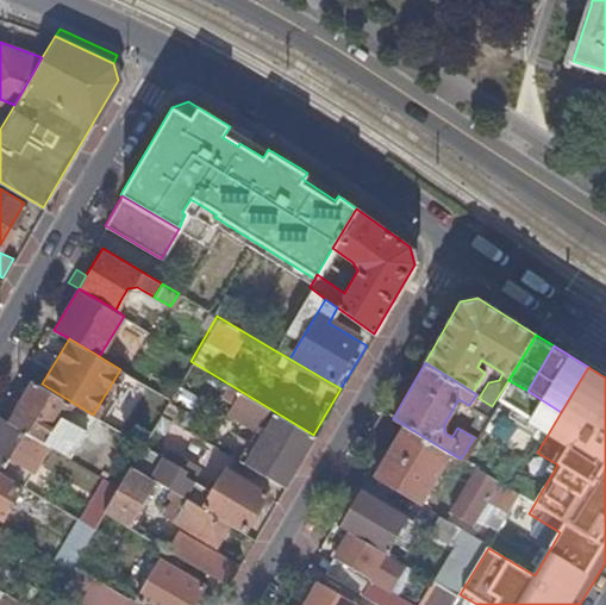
[(7,419),(45,442),(67,455),(83,426),(61,413),(69,400),(42,384),(32,378),(7,419)]
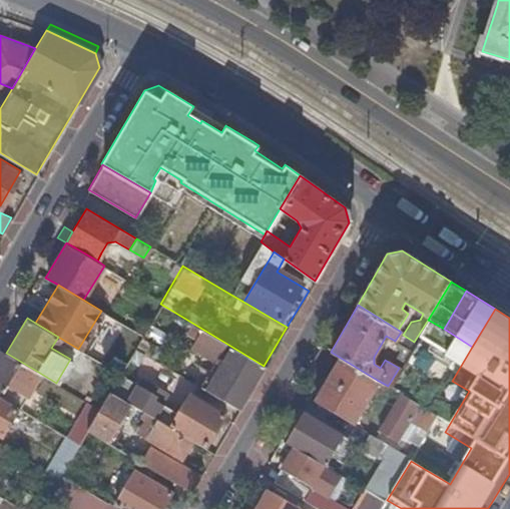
[(399,393),(434,414),(452,381),(472,347),(444,329),(428,320),(414,342),(410,350),(403,361),(399,368),(388,386),(399,393)]
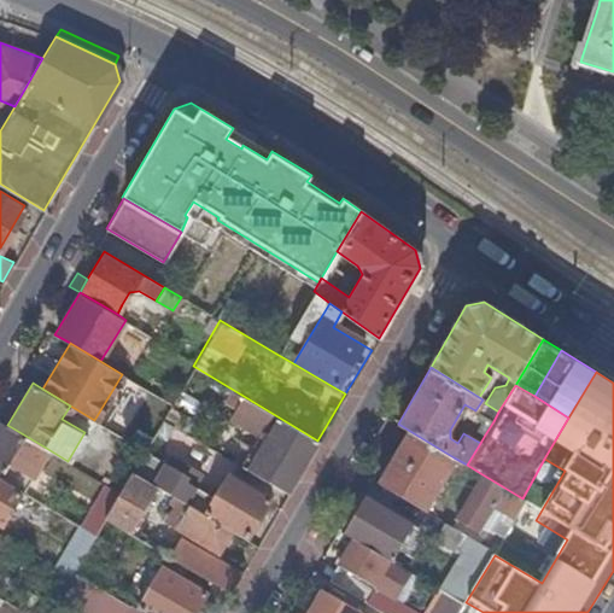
[(268,433),(247,468),(287,492),(317,441),(241,395),(229,414),(251,427),(252,425),(268,433)]
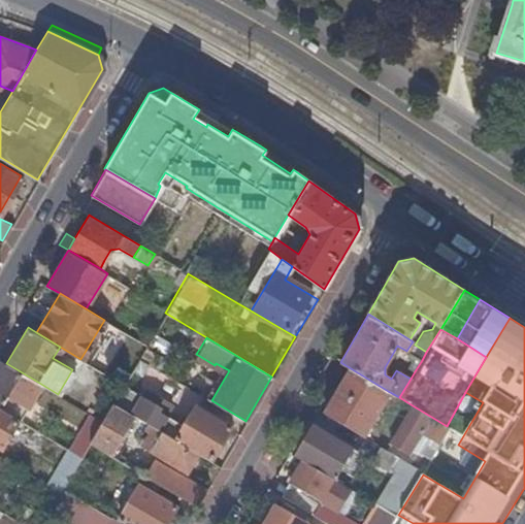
[(406,366),(415,371),(422,360),(408,351),(405,356),(409,359),(406,366)]
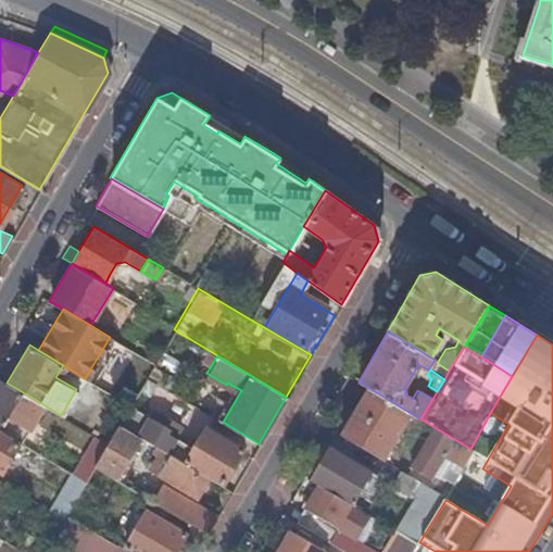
[(7,383),(0,378),(0,423),(2,424),(8,415),(27,427),(41,403),(7,383)]
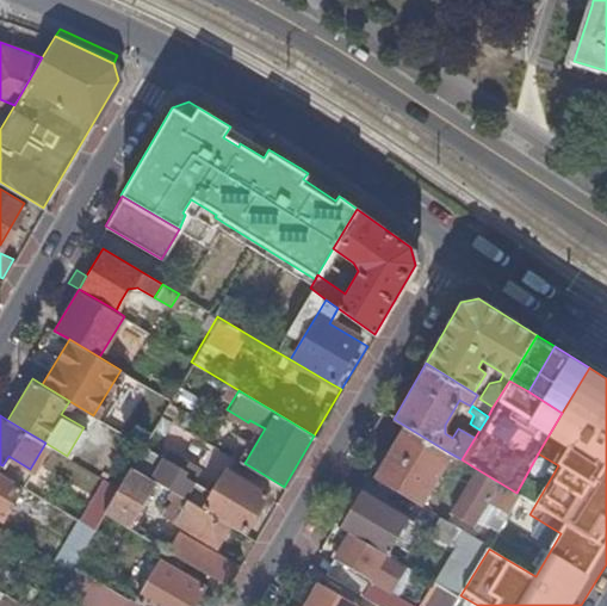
[(419,504),(448,452),(403,425),(372,477),(419,504)]
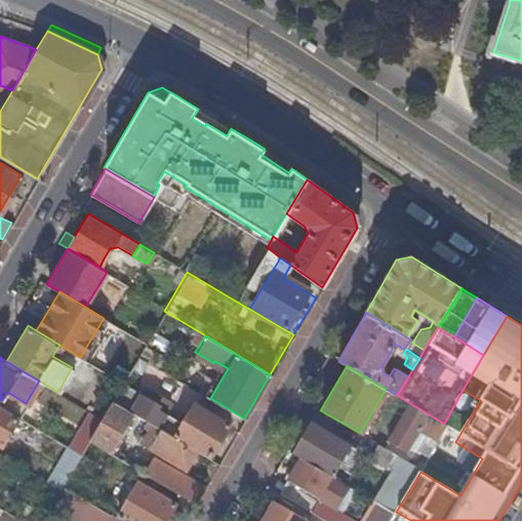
[(121,406),(130,411),(151,424),(173,437),(196,450),(209,457),(230,424),(193,402),(181,423),(170,417),(171,416),(163,412),(166,408),(121,383),(111,400),(121,406)]
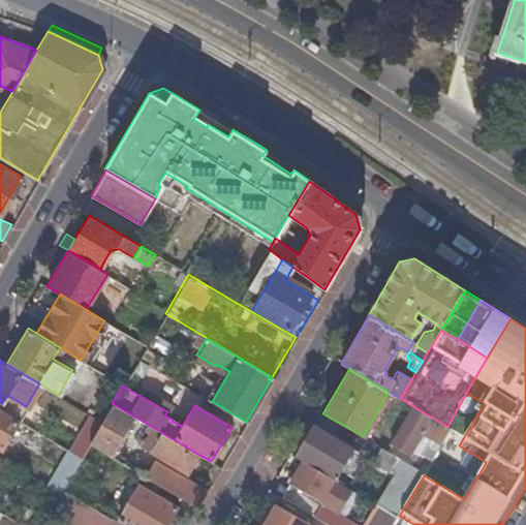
[(112,403),(88,443),(109,455),(131,414),(122,409),(112,403)]
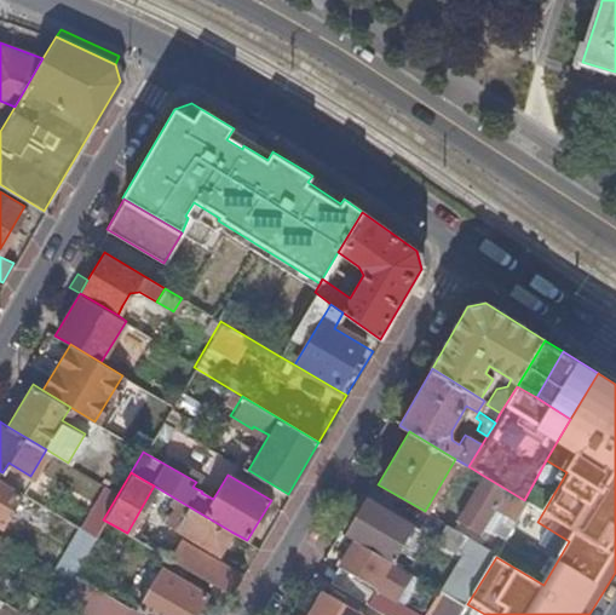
[(508,527),(524,500),(482,475),(455,519),(478,533),(488,515),(508,527)]
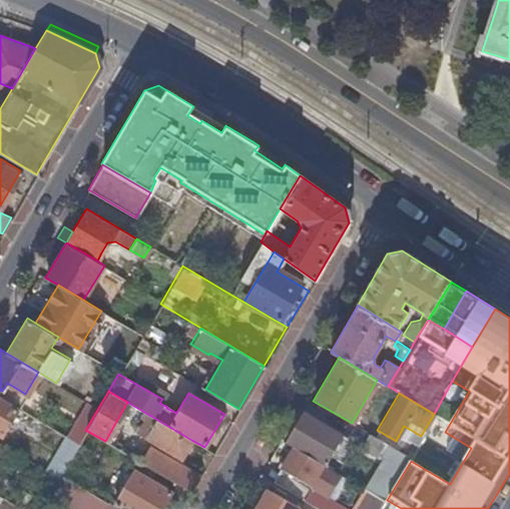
[(17,406),(0,396),(0,433),(17,406)]
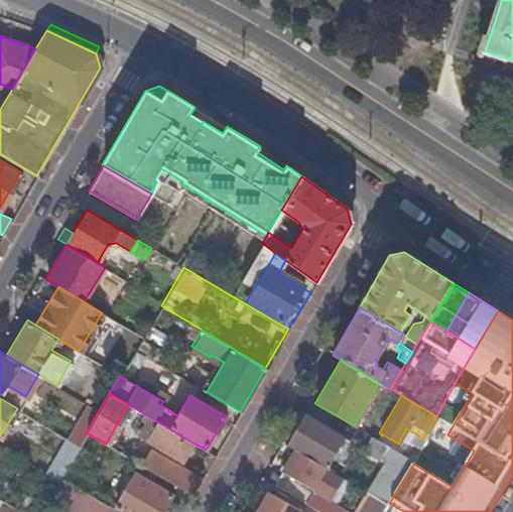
[(324,467),(325,467),(339,442),(323,432),(326,427),(304,415),(287,445),(293,450),(324,467)]
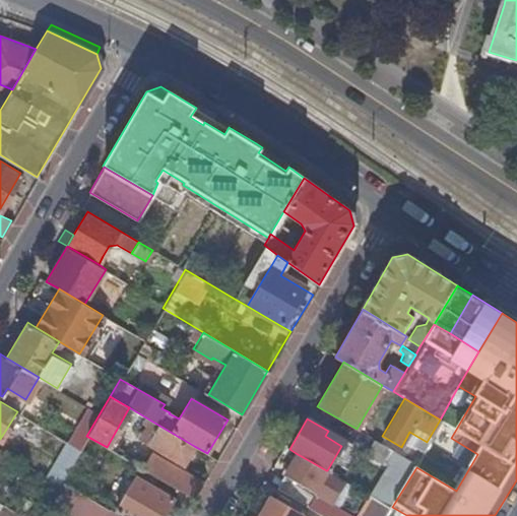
[(183,464),(194,446),(172,433),(149,420),(138,438),(183,464)]
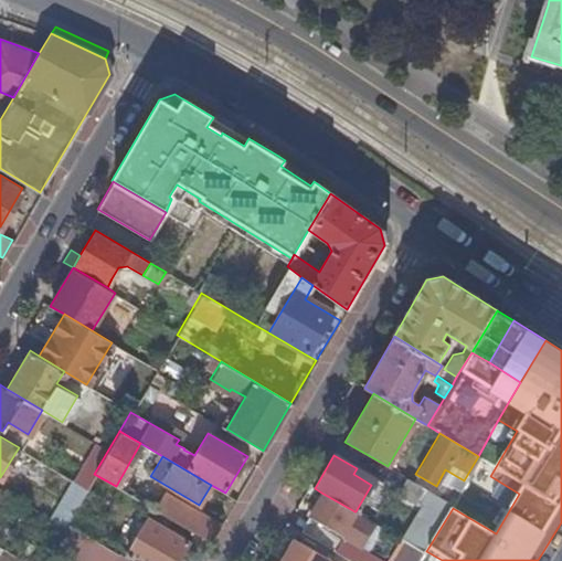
[(353,474),(371,485),(374,478),(357,468),(353,474)]
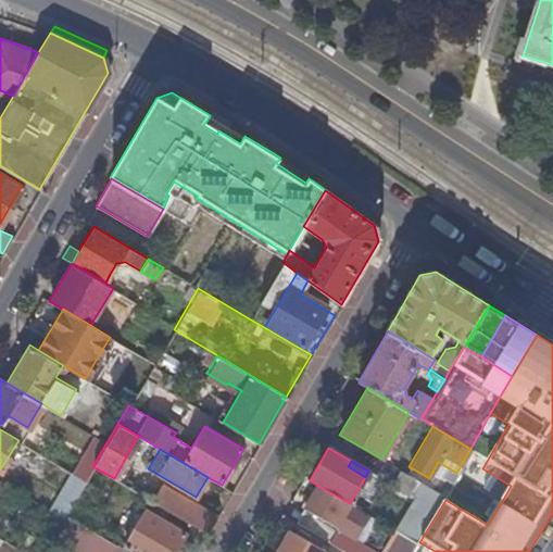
[(435,510),(442,496),(399,469),(391,484),(435,510)]
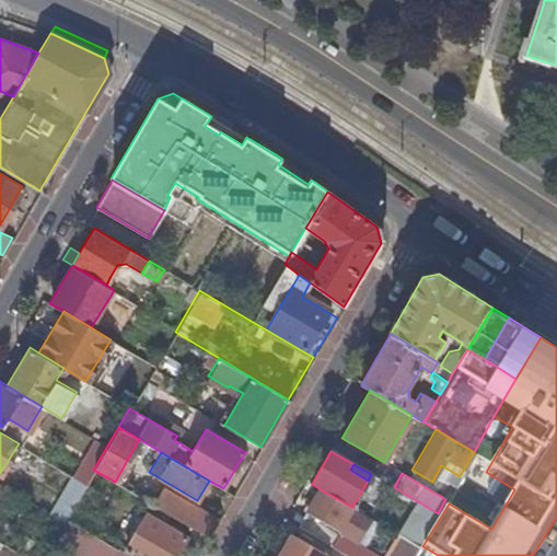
[(85,483),(71,475),(67,484),(80,493),(85,483)]
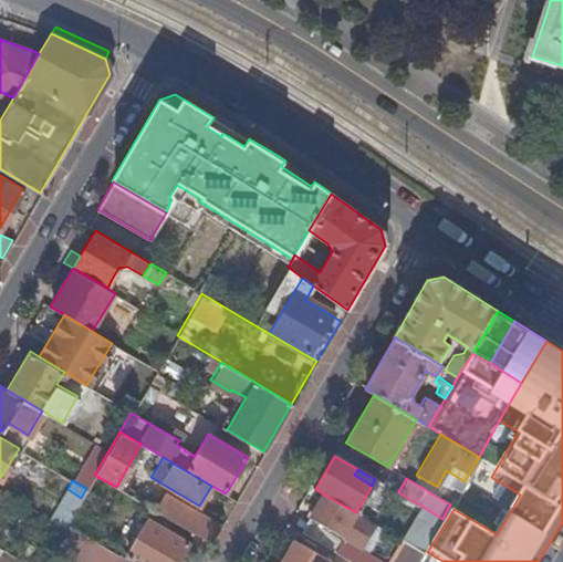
[(155,510),(209,542),(220,526),(165,492),(155,510)]
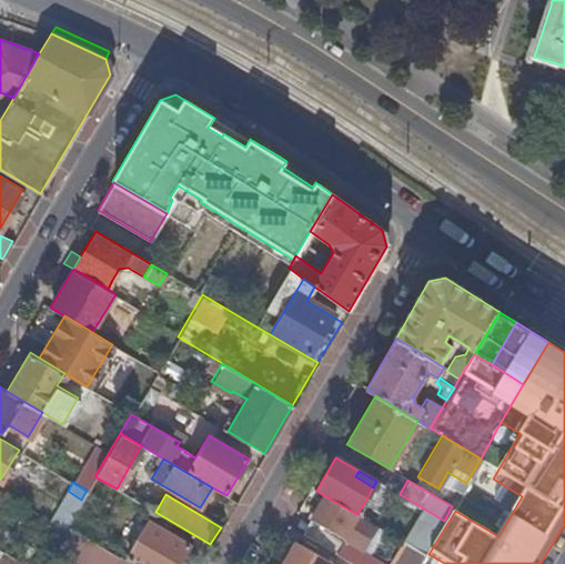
[(301,533),(334,552),(356,514),(323,495),(301,533)]
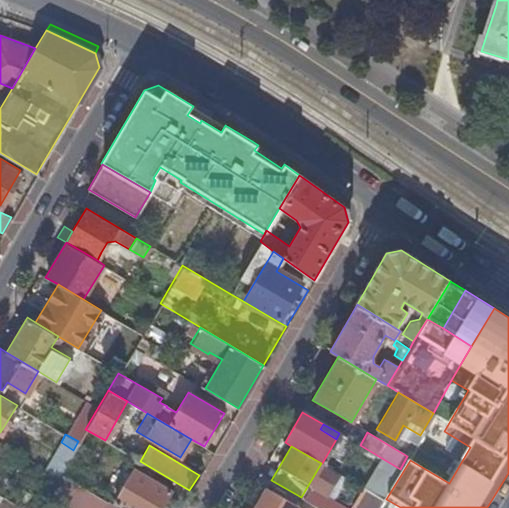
[(114,503),(121,507),(158,507),(169,490),(134,469),(114,503)]
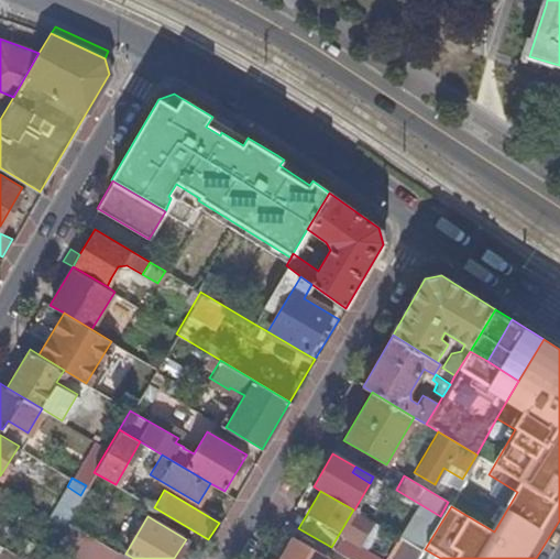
[(133,558),(125,554),(66,519),(53,543),(79,558),(133,558)]
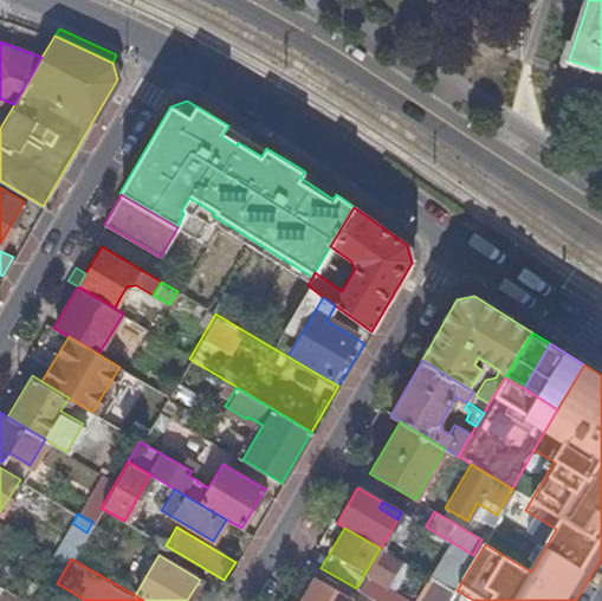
[(301,600),(350,600),(351,600),(315,579),(301,600)]
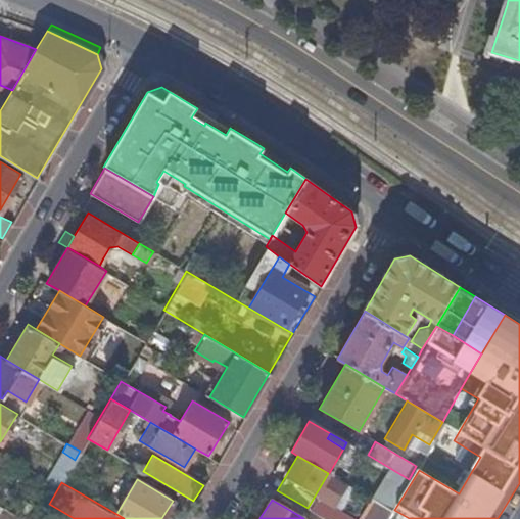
[(361,518),(383,518),(390,509),(373,500),(361,518)]
